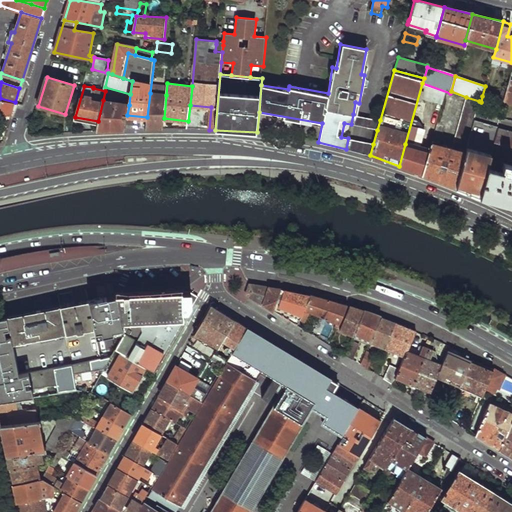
[(150,93),(147,117),(146,129),(163,128),(164,118),(166,95),(150,93)]
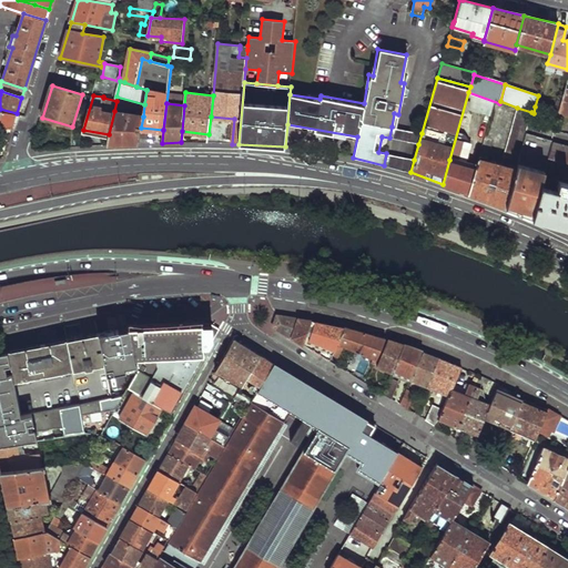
[(476,166),(468,194),(505,208),(506,208),(517,163),(531,112),(517,108),(501,165),(478,159),(476,166)]
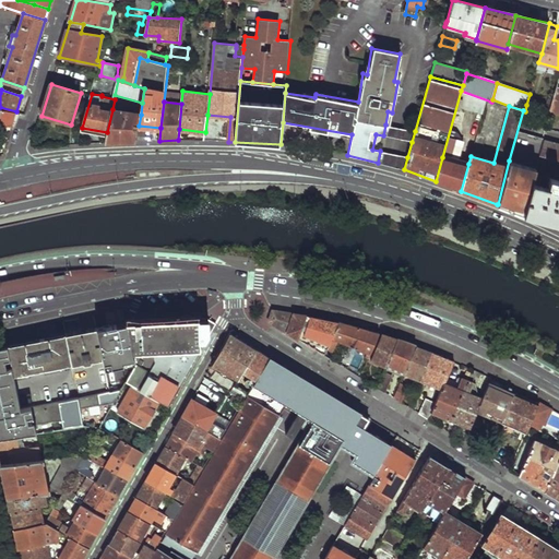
[(113,109),(107,132),(105,143),(137,142),(139,126),(141,115),(113,109)]
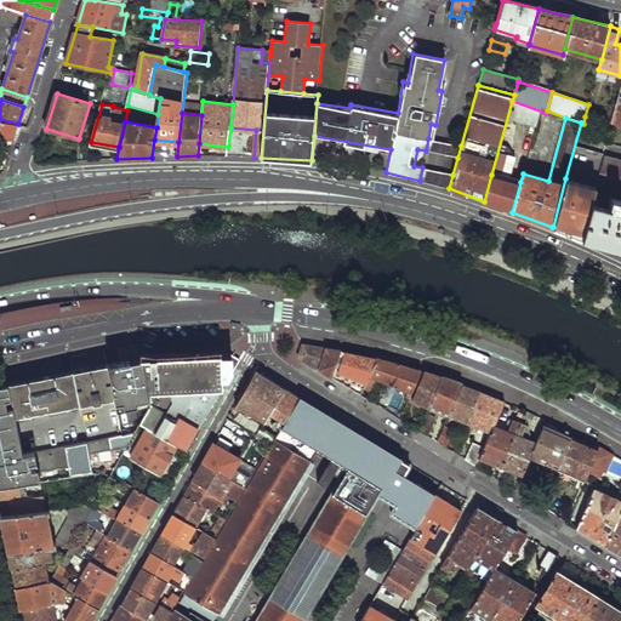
[(0,130),(0,138),(12,141),(16,132),(0,130)]
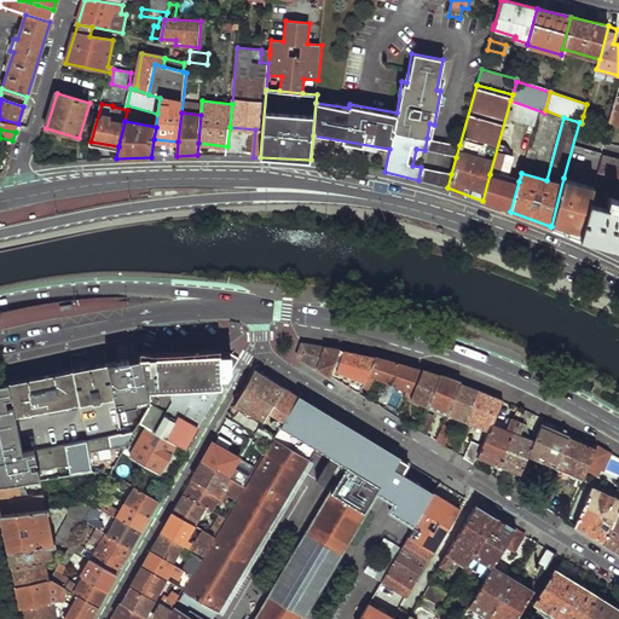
[(0,138),(0,171),(4,171),(12,140),(0,138)]
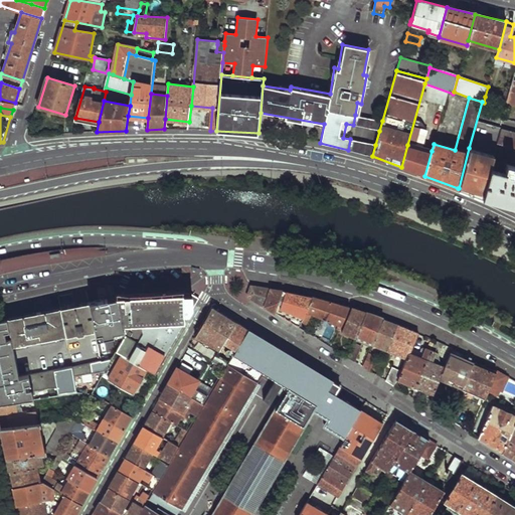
[(355,115),(353,125),(365,128),(367,128),(369,118),(367,118),(355,115)]
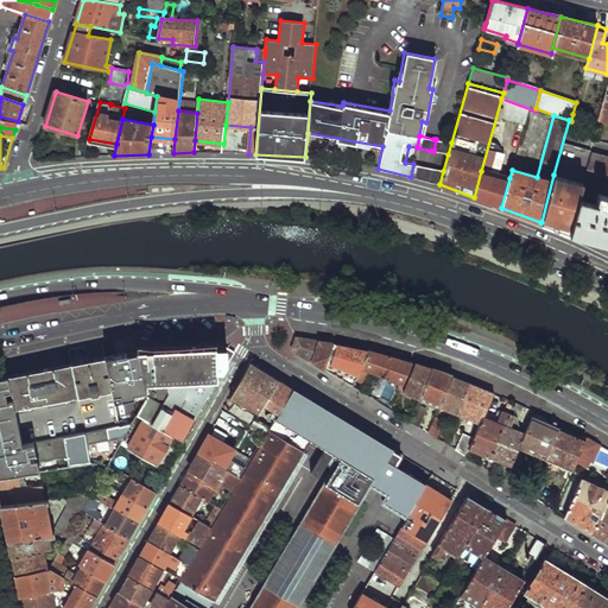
[(436,139),(434,151),(438,152),(448,154),(451,143),(436,139)]
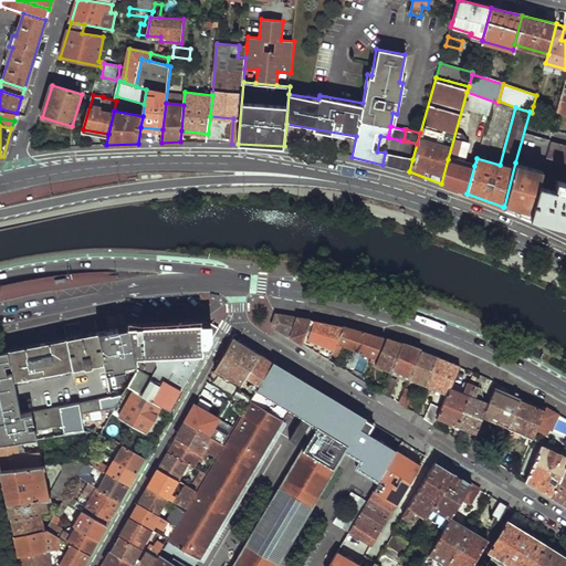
[(543,169),(538,186),(565,194),(565,145),(549,142),(543,169)]
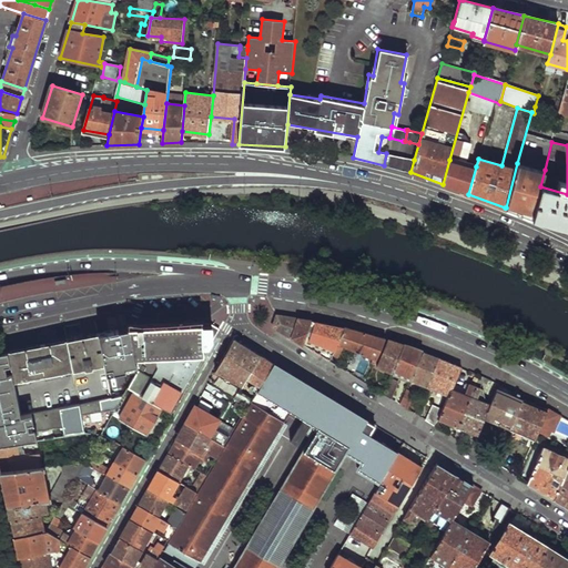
[(386,153),(384,165),(397,170),(411,172),(414,160),(401,156),(386,153)]
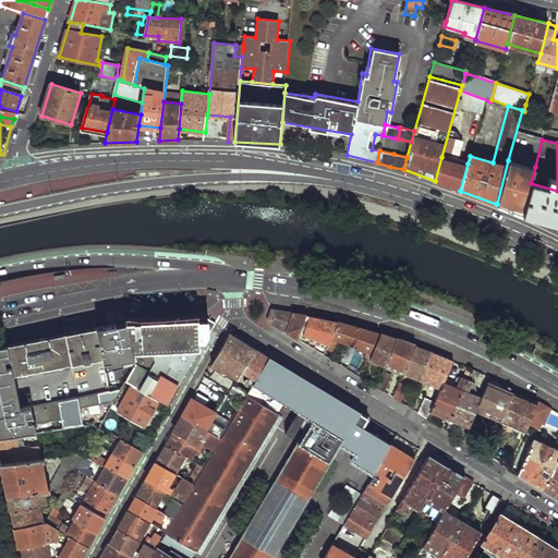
[(441,157),(435,181),(441,183),(460,191),(468,164),(441,157)]
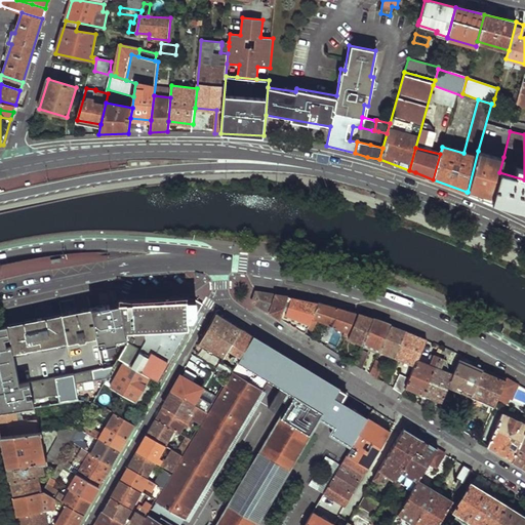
[(503,157),(478,151),(468,192),(487,197),(493,199),(499,172),(503,157)]
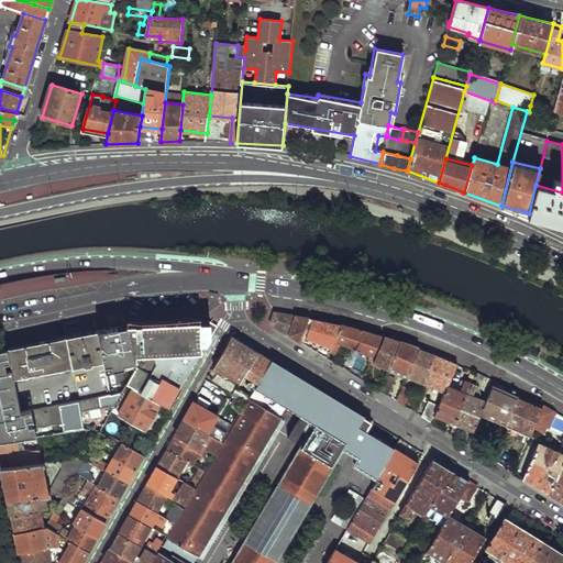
[(562,192),(536,185),(529,213),(562,222),(562,192)]
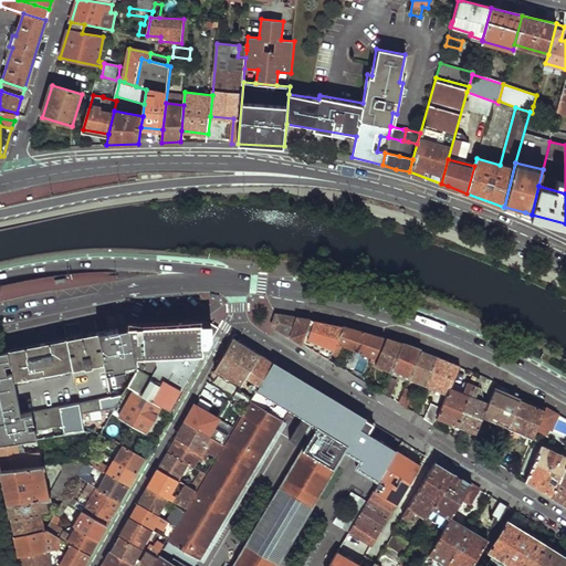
[(276,315),(273,326),(289,335),(302,344),(307,331),(312,320),(292,317),(276,315)]
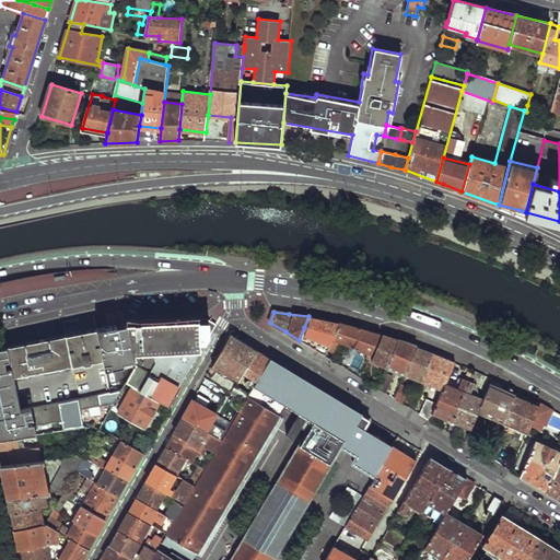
[(308,316),(304,327),(308,329),(305,336),(330,347),(335,339),(341,323),(325,319),(308,316)]
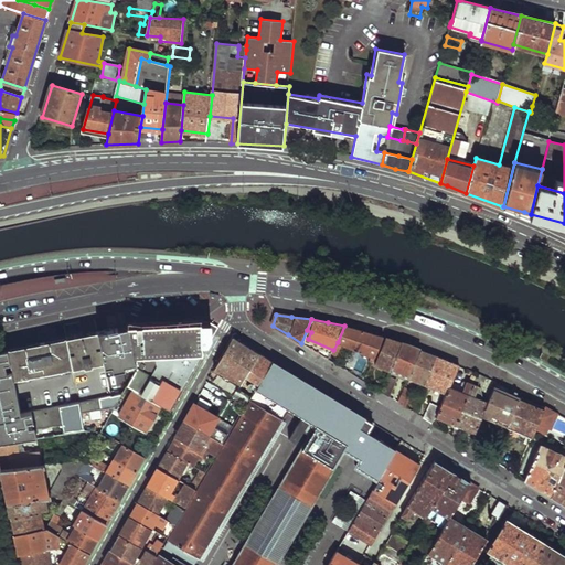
[(159,324),(128,327),(138,366),(127,386),(131,388),(134,390),(160,404),(171,411),(203,354),(202,322),(201,321),(159,324)]
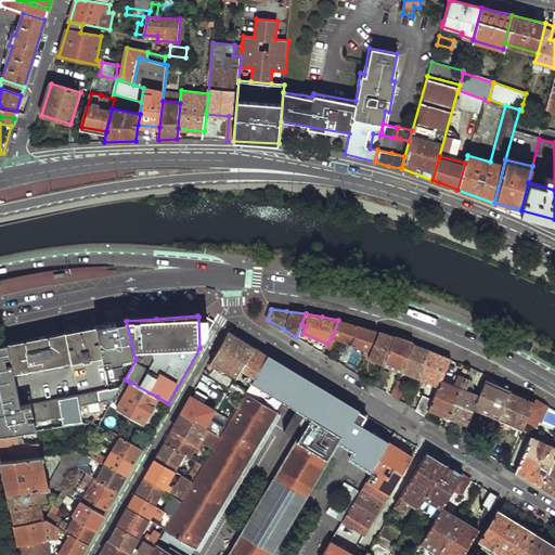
[(338,320),(332,336),(336,338),(348,344),(347,347),(348,349),(352,350),(355,350),(357,346),(364,349),(363,352),(366,355),(369,351),(377,331),(338,320)]
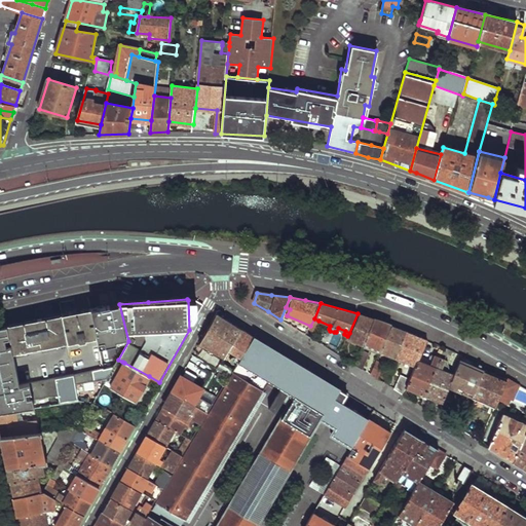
[(98,307),(90,309),(97,335),(100,347),(128,341),(119,304),(115,305),(98,307)]
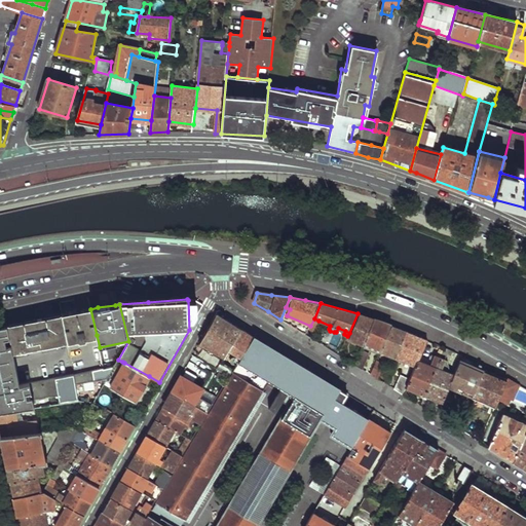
[(63,314),(68,340),(97,335),(90,309),(77,311),(63,314)]
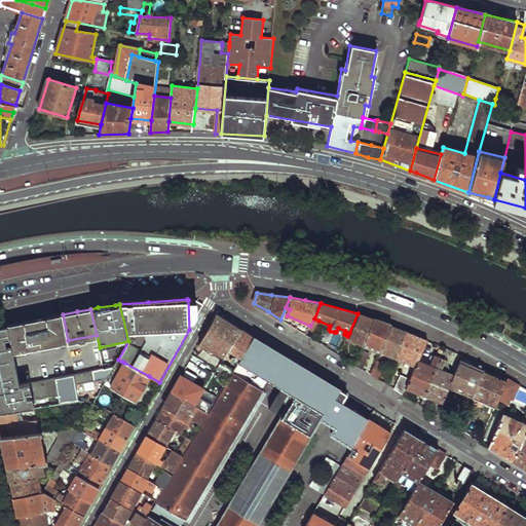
[(215,314),(198,343),(224,358),(241,329),(229,321),(218,313),(216,313),(215,314)]
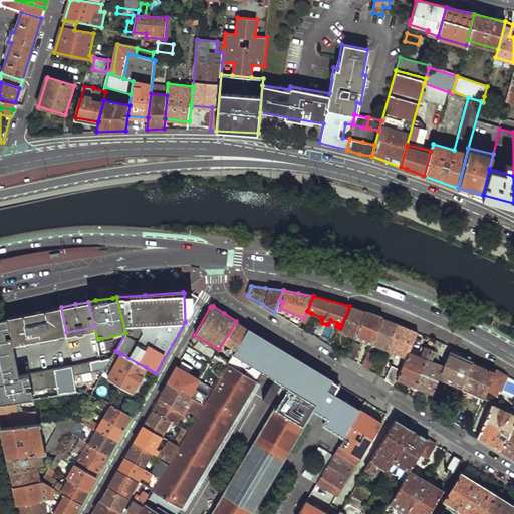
[(349,306),(341,325),(344,326),(352,307),(349,306)]
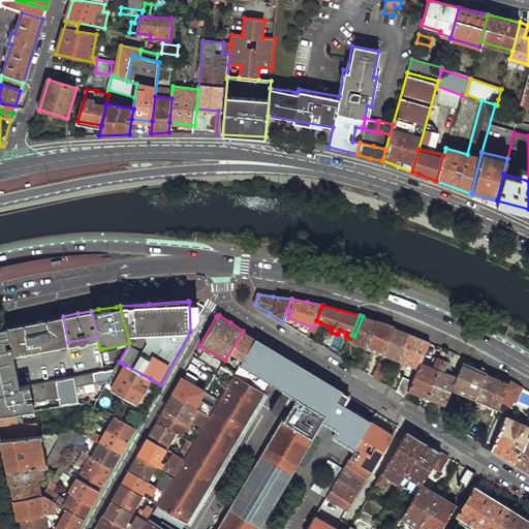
[(7,328),(12,355),(69,343),(68,342),(63,316),(53,318),(32,323),(7,328)]
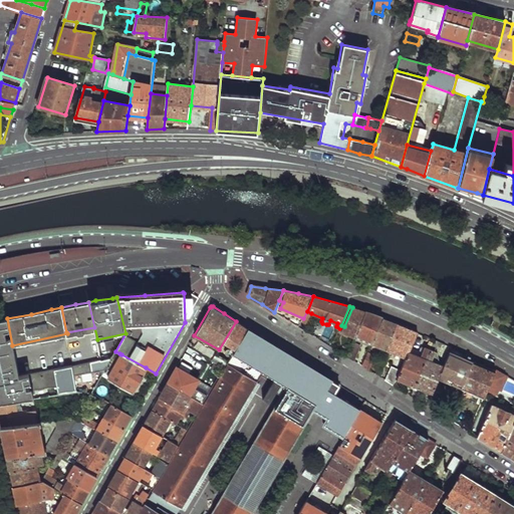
[(341,325),(339,328),(338,330),(356,338),(366,312),(358,309),(352,307),(344,326),(341,325)]
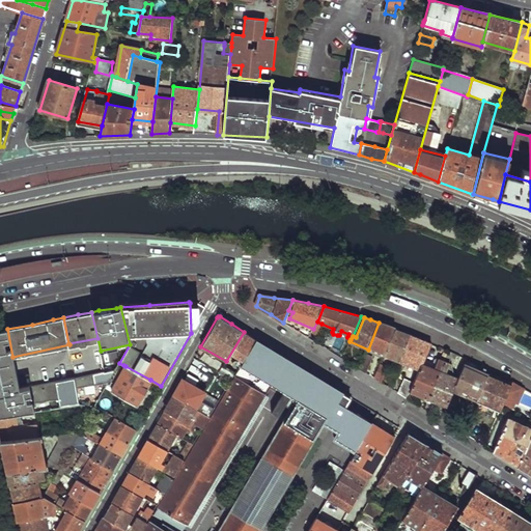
[(313,329),(312,333),(317,335),(322,324),(317,322),(313,329)]
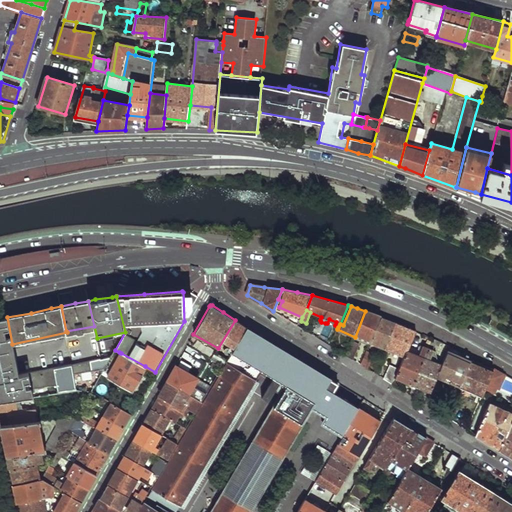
[(365,311),(355,337),(371,343),(382,317),(374,314),(365,311)]
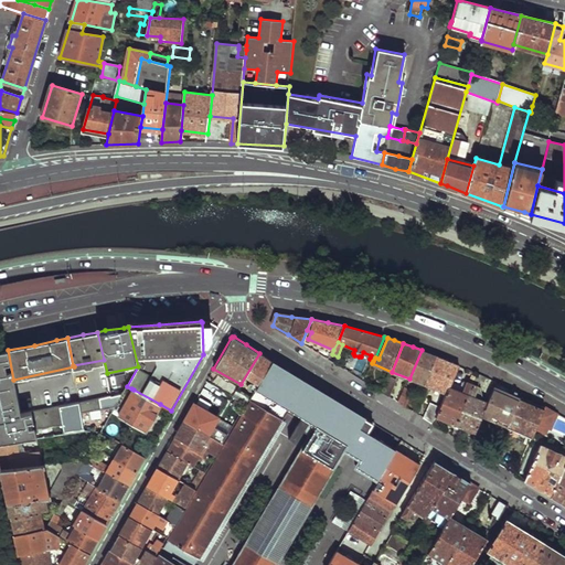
[(13,380),(8,350),(0,351),(0,424),(13,422),(12,418),(22,416),(13,380)]
